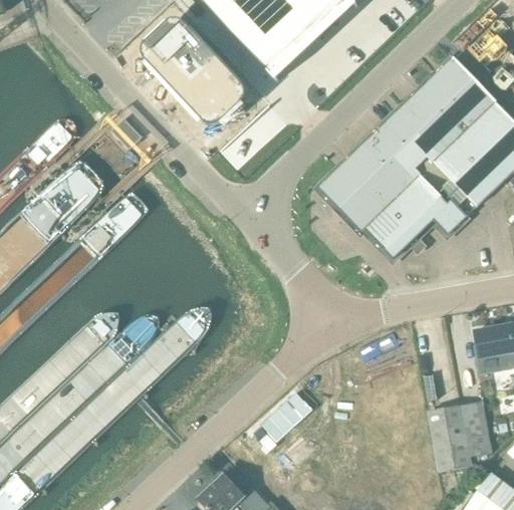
[(199,0),(268,72),(344,0),(199,0)]
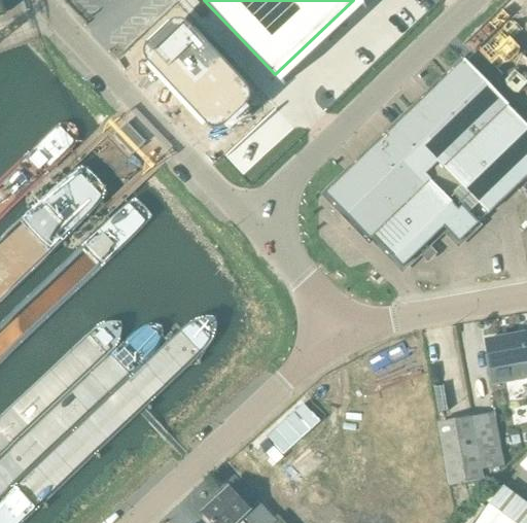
[(223,128),(224,127),(225,127),(226,126),(227,126),(229,125),(248,106),(249,105),(250,104),(252,102),(252,100),(253,98),(253,96),(253,94),(253,92),(252,90),(251,89),(250,86),(216,49),(215,49),(214,48),(191,24),(190,23),(188,22),(186,21),(184,20),(182,20),(180,20),(178,21),(176,21),(175,22),(173,24),(151,43),(150,45),(149,46),(148,48),(147,50),(147,53),(147,55),(147,57),(148,59),(149,61),(150,63),(152,64),(172,85),(208,124),(209,125),(211,126),(211,127),(212,127),(213,128),(214,128),(215,128),(216,129),(217,129),(218,129),(219,129),(221,129),(221,128),(223,128)]
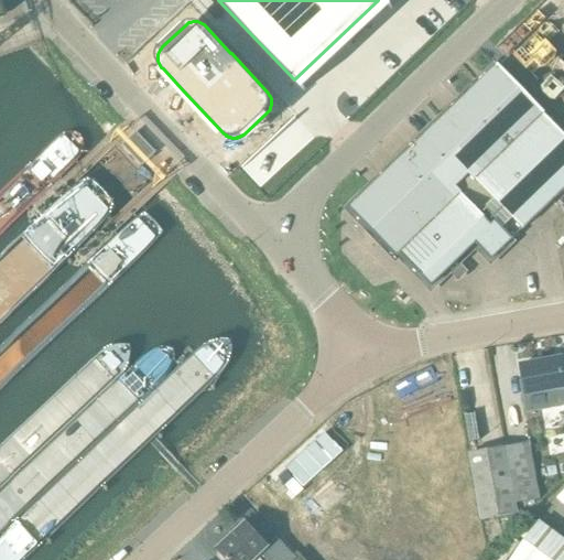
[(498,63),(424,133),(470,182),(544,110),(498,63)]
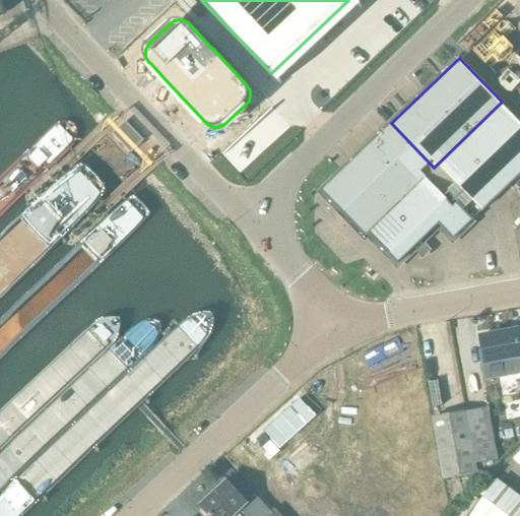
[(519,120),(502,102),(434,168),(477,212),(519,171),(519,120)]
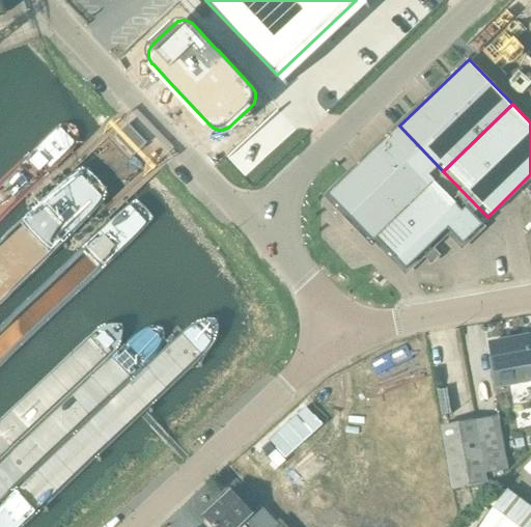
[(146,140),(129,121),(117,133),(134,151),(146,140)]
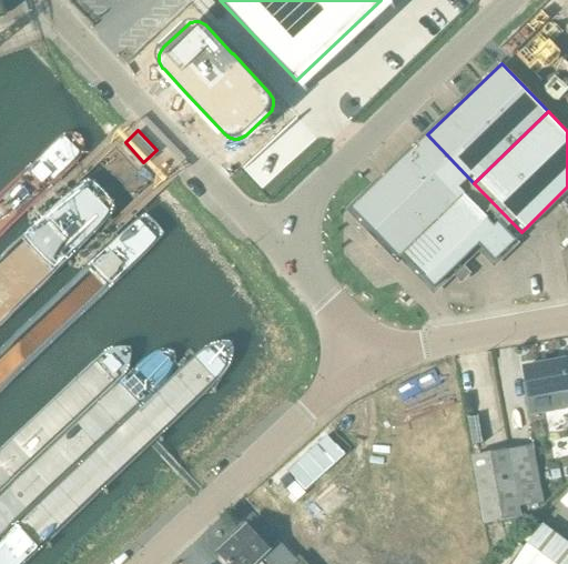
[(399,254),(403,251),(474,183),(427,134),(353,207),(399,254)]
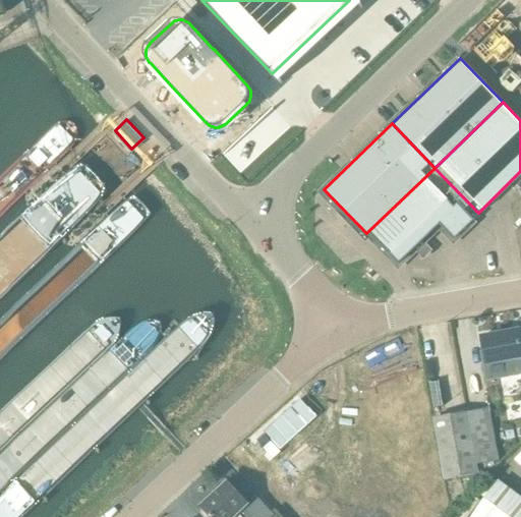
[(478,213),(435,168),(369,230),(399,261),(441,222),(455,236),(478,213)]
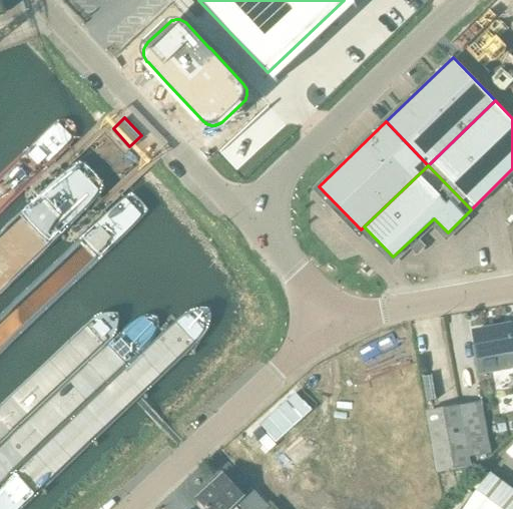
[(512,366),(512,329),(512,323),(474,329),(479,355),(476,356),(480,373),(512,366)]
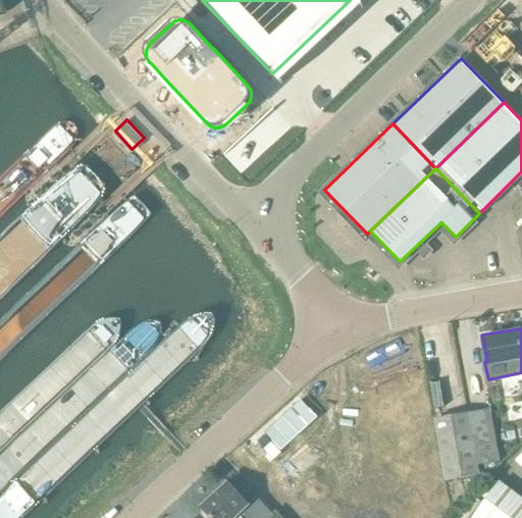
[(446,478),(479,473),(477,463),(500,459),(489,410),(469,415),(436,420),(446,478)]
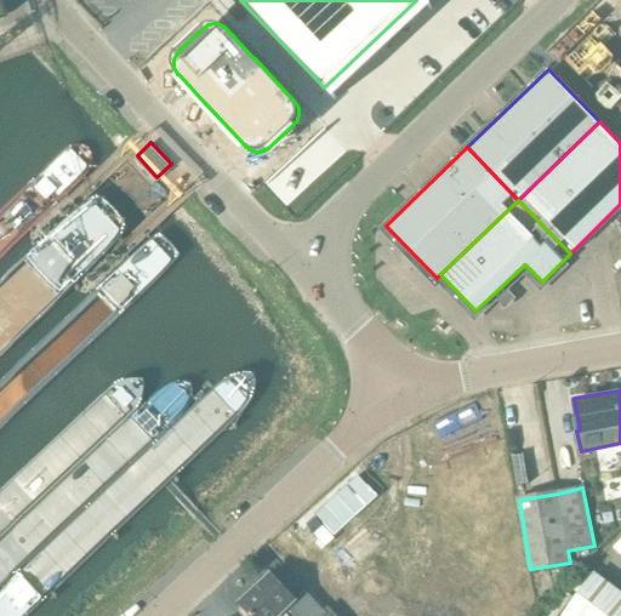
[(620,615),(620,591),(593,570),(558,615),(620,615)]
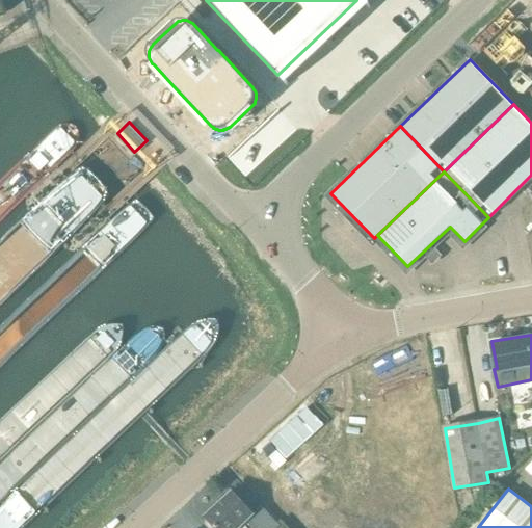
[(273,527),(280,523),(275,519),(262,504),(253,512),(232,490),(206,515),(218,527),(237,527),(246,520),(255,527),(273,527)]
